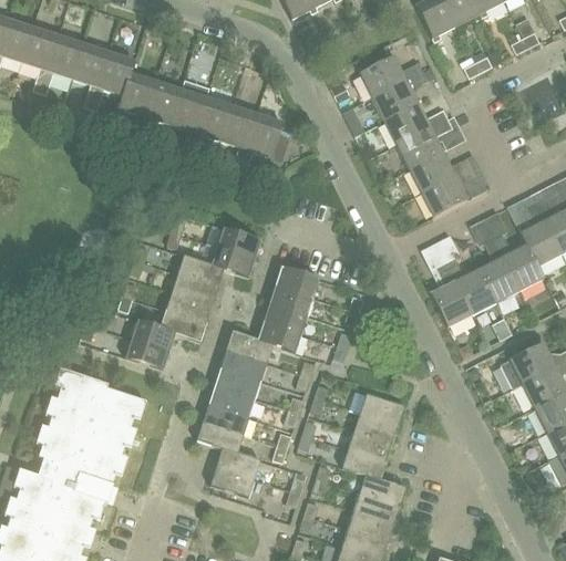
[(318,10),(316,6),(312,0),(281,0),(291,18),(309,9),(311,13),(318,10)]
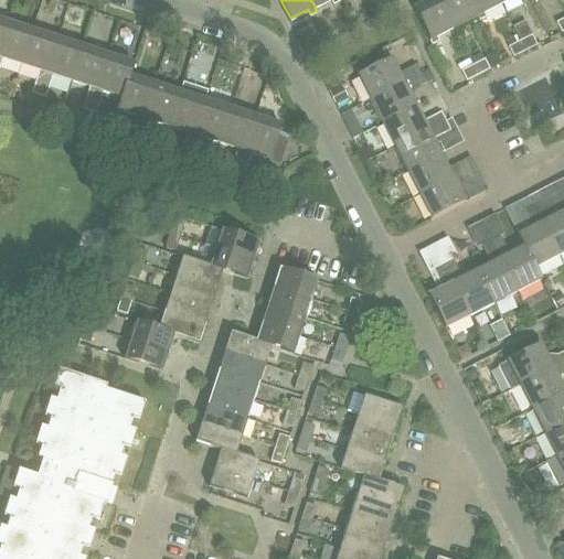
[(438,33),(455,24),(443,0),(424,0),(414,6),(433,41),(440,38),(438,33)]
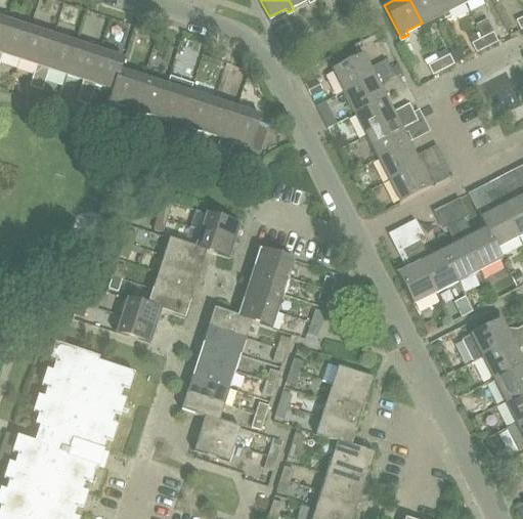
[(440,18),(445,15),(437,0),(410,0),(422,23),(438,14),(440,18)]
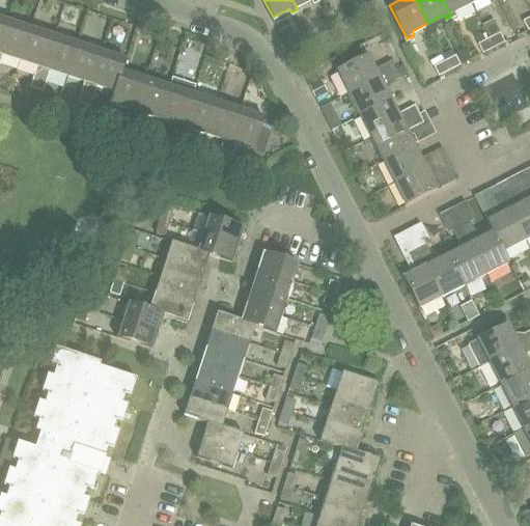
[(455,8),(472,0),(443,0),(451,16),(457,12),(455,8)]
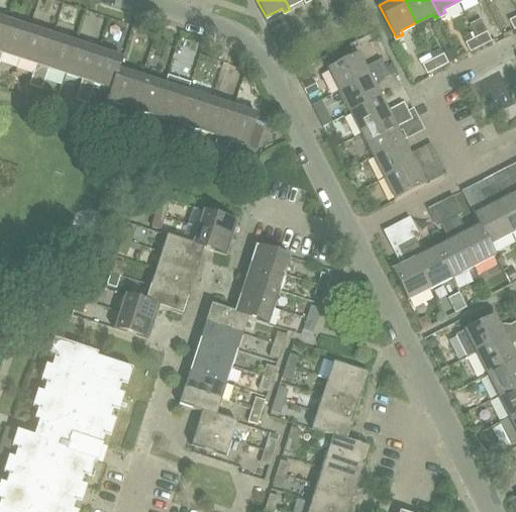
[(0,58),(3,50),(19,56),(29,25),(6,17),(0,36),(0,58)]
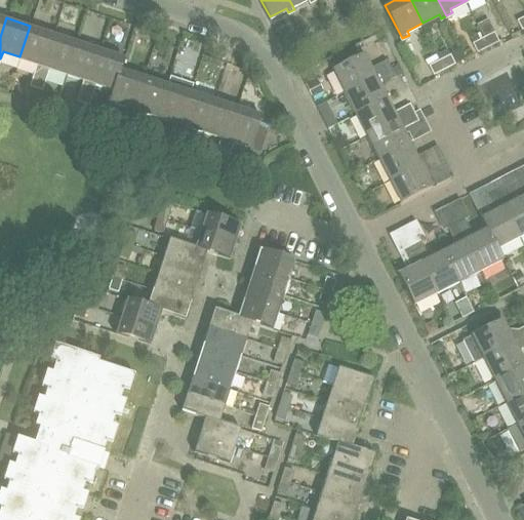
[(42,68),(53,33),(30,26),(19,56),(37,63),(36,66),(42,68)]
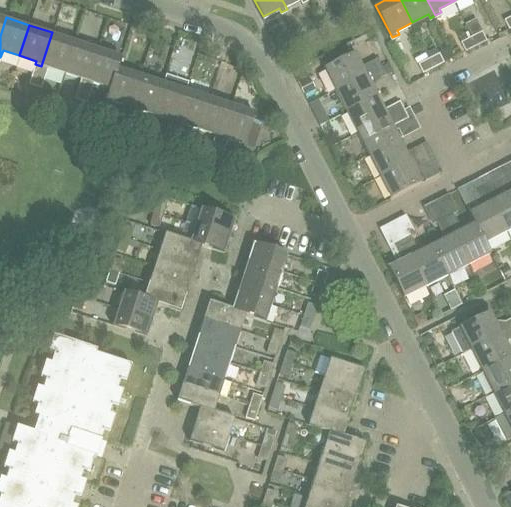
[(482,29),(472,34),(476,43),(487,37),(482,29)]
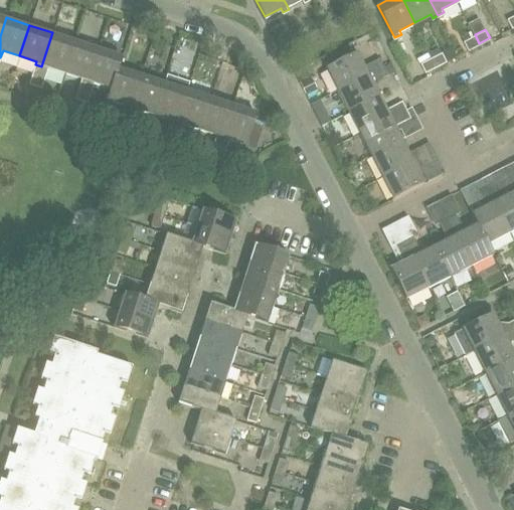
[(35,64),(32,72),(44,77),(48,65),(65,70),(75,39),(52,32),(41,66),(35,64)]
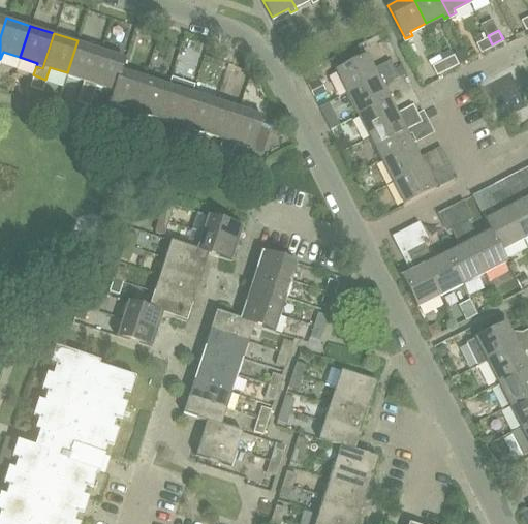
[(488,35),(477,40),(482,50),(492,44),(488,35)]
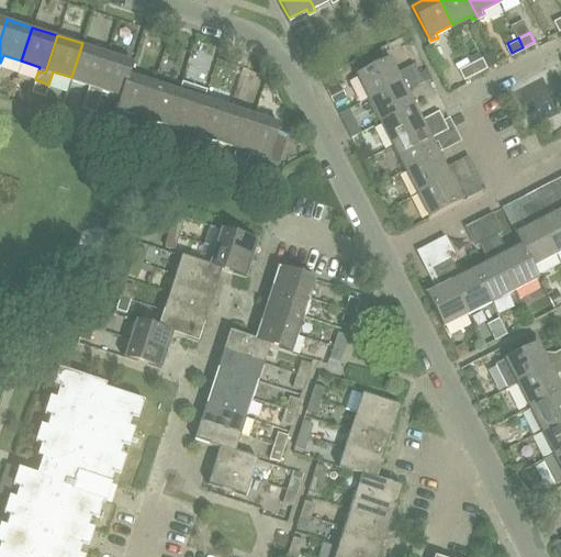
[(96,89),(108,52),(82,43),(71,77),(89,84),(88,87),(96,89)]
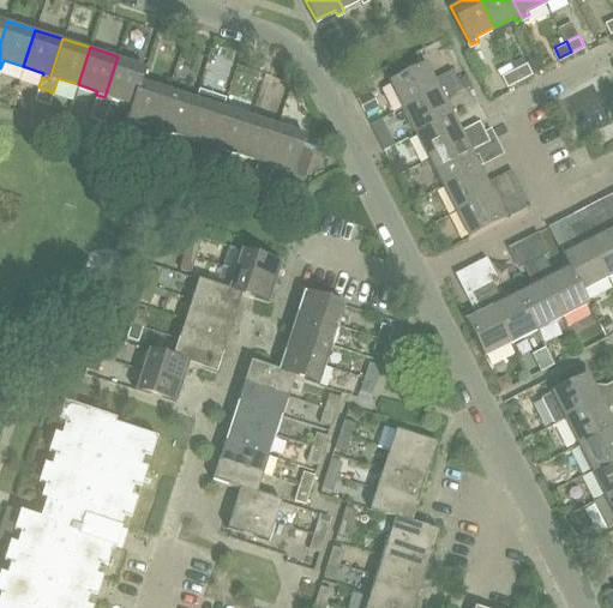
[(96,95),(94,104),(108,109),(113,96),(132,102),(133,102),(140,79),(142,79),(146,66),(118,56),(104,97),(96,95)]
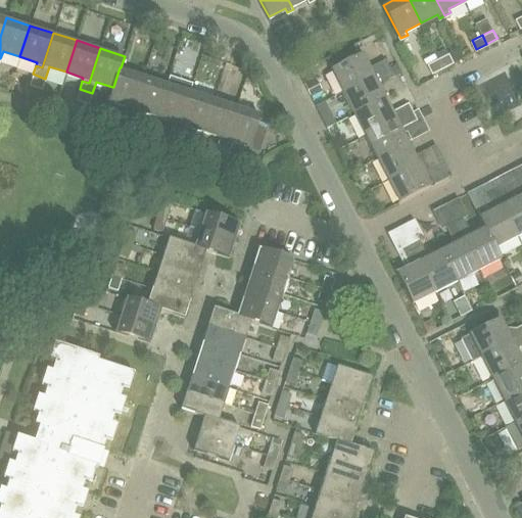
[(343,89),(390,64),(386,56),(370,64),(363,51),(332,66),(343,89)]
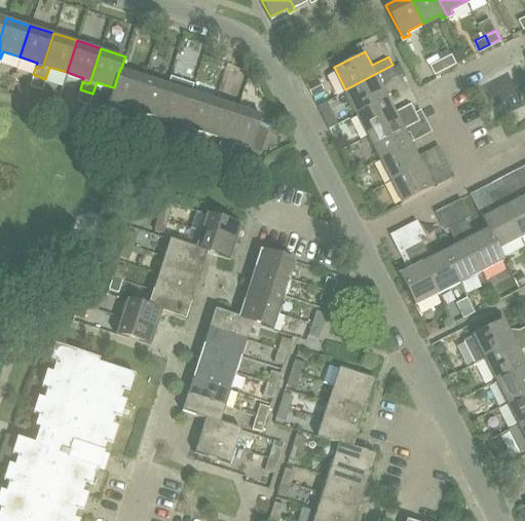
[(452,51),(441,58),(446,67),(456,61),(452,51)]
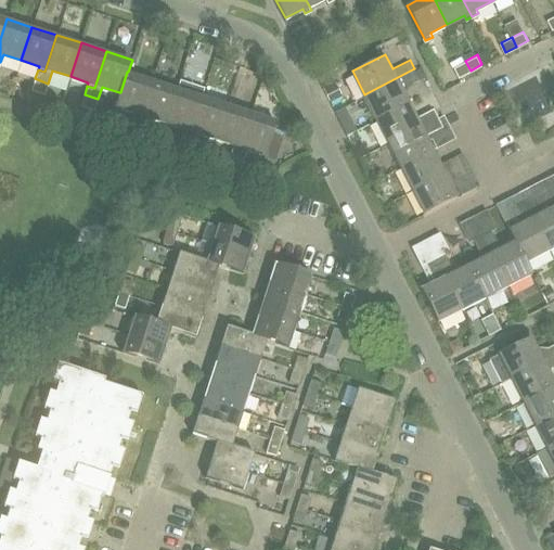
[(465,61),(454,66),(459,76),(471,71),(465,61)]
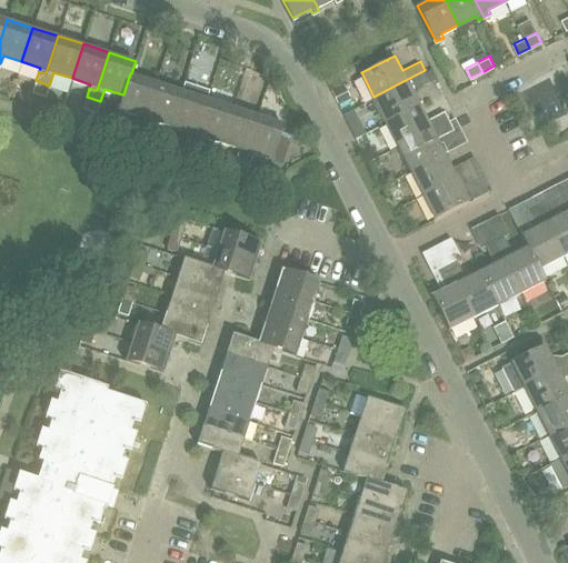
[(386,121),(419,103),(411,89),(429,80),(425,70),(374,97),(386,121)]
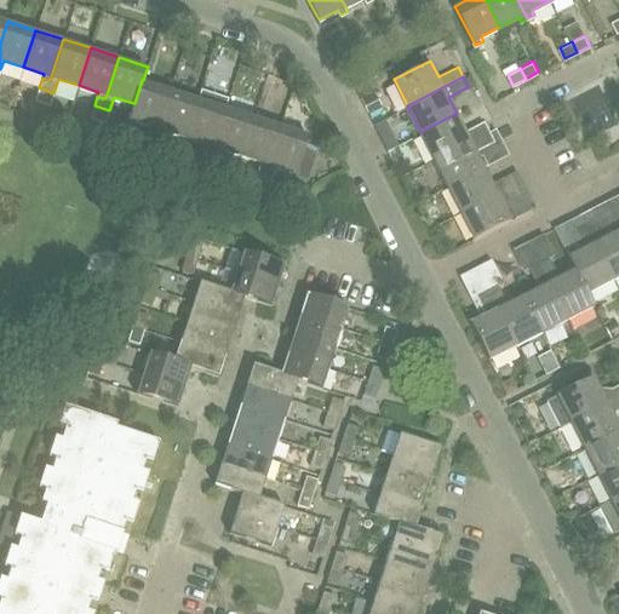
[(170,89),(143,80),(142,80),(135,103),(133,103),(129,116),(150,124),(149,127),(156,130),(170,89)]
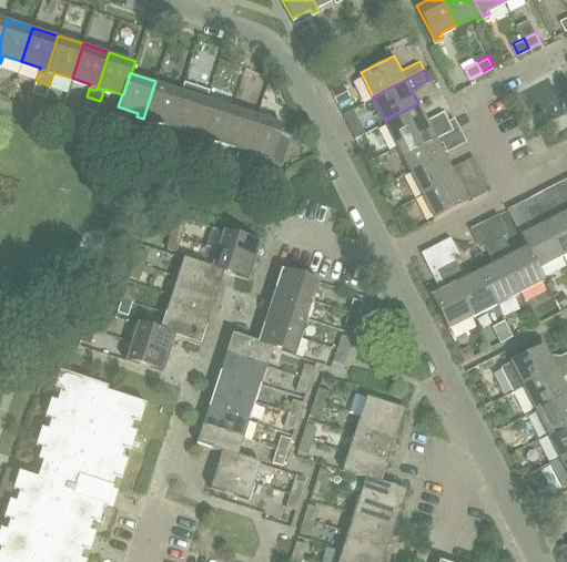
[(36,80),(32,90),(47,94),(49,85),(36,80)]
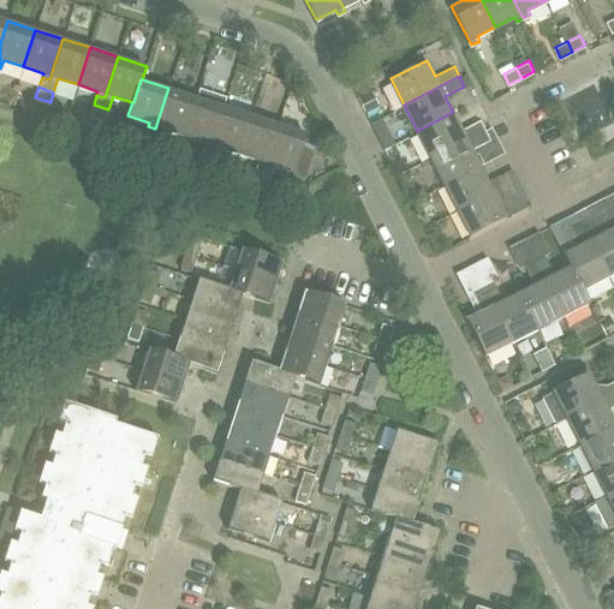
[(210,147),(224,106),(227,95),(200,87),(196,97),(184,135),(204,141),(203,144),(210,147)]
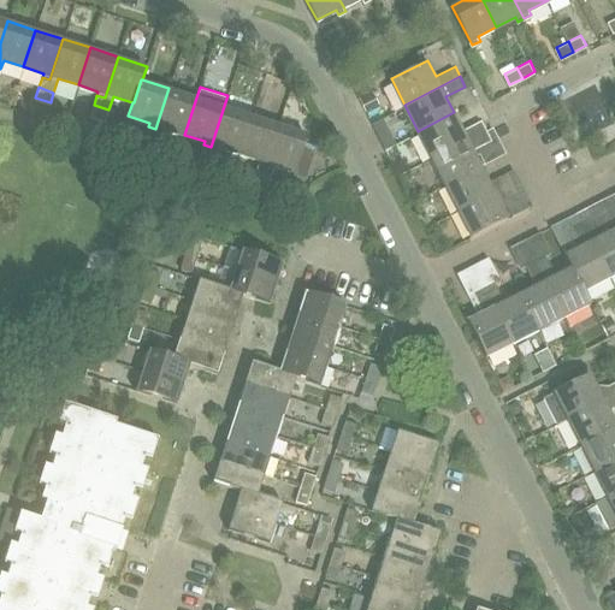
[(148,126),(145,137),(160,142),(165,128),(184,135),(196,98),(169,88),(155,129),(148,126)]
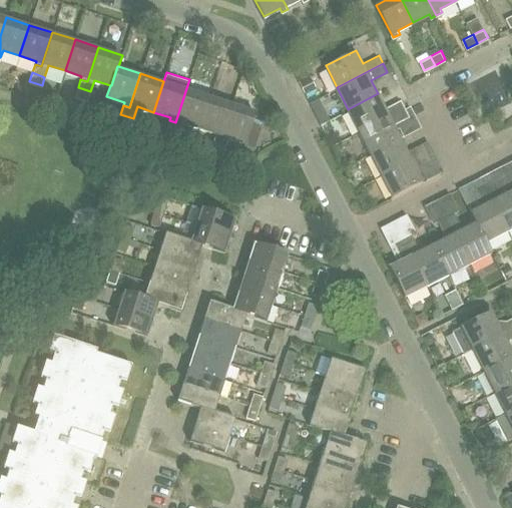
[(311,73),(300,79),(306,91),(317,85),(311,73)]
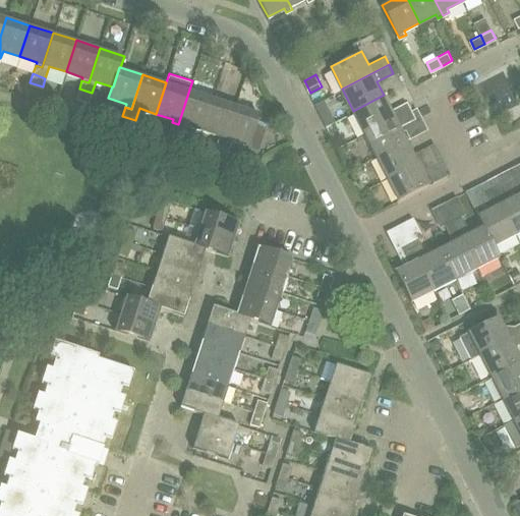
[(79,89),(76,98),(89,102),(92,93),(79,89)]
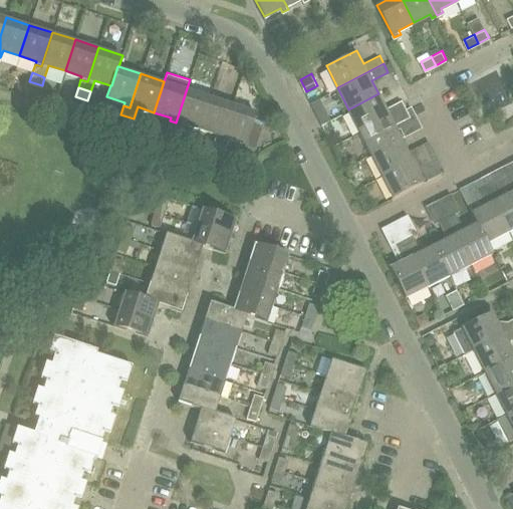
[(170,120),(167,130),(179,134),(183,121),(200,126),(210,95),(187,88),(176,122),(170,120)]
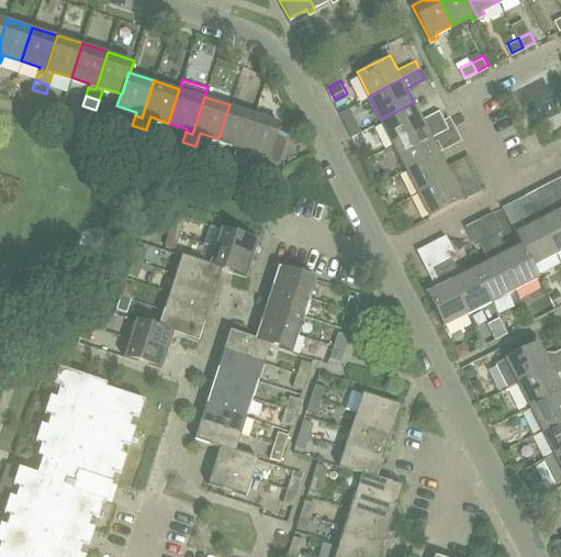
[(393,143),(444,117),(439,108),(422,117),(414,102),(381,120),(393,143)]
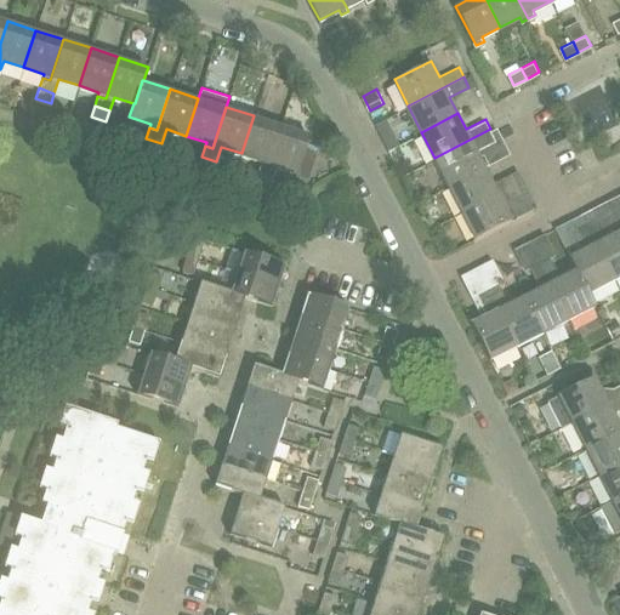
[(268,166),(282,125),(254,115),(242,153),(262,160),(260,164),(268,166)]
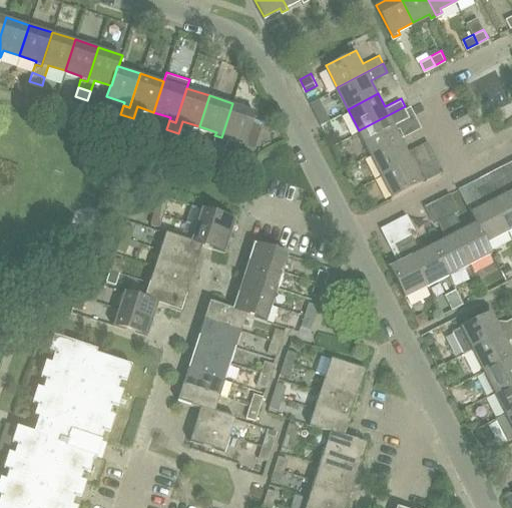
[(214,135),(212,143),(224,147),(228,136),(246,141),(257,111),(232,103),(221,137),(214,135)]
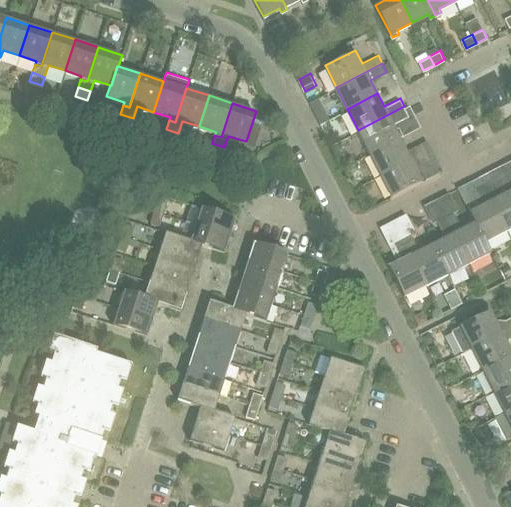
[(393,123),(409,115),(414,112),(409,104),(404,106),(358,130),(369,152),(399,136),(393,123)]
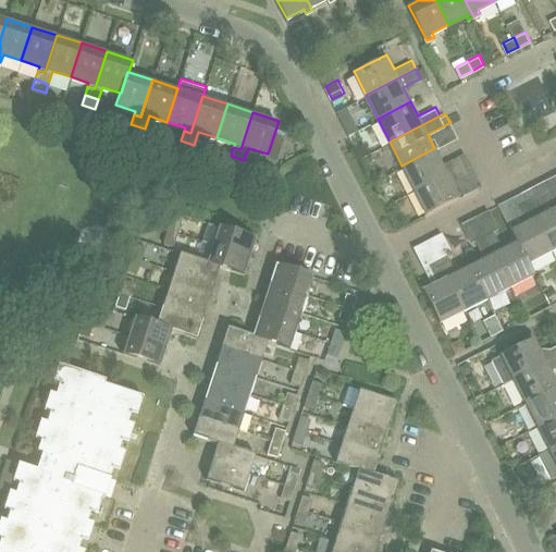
[(131,124),(128,133),(141,137),(145,129),(131,124)]
